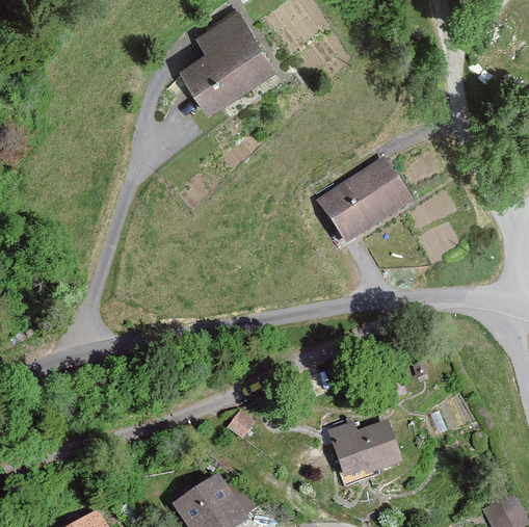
[(180,67),(208,108),(275,63),(237,6),(194,34),(205,50),(180,67)]
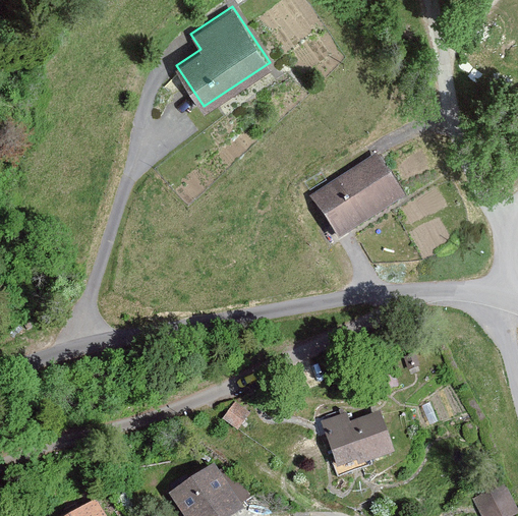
[(311,192),(339,237),(404,196),(377,153),(311,192)]
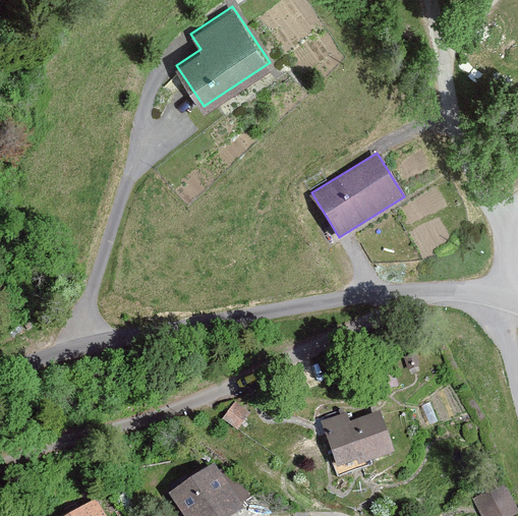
[(234,400),(221,417),(236,428),(249,411),(234,400)]
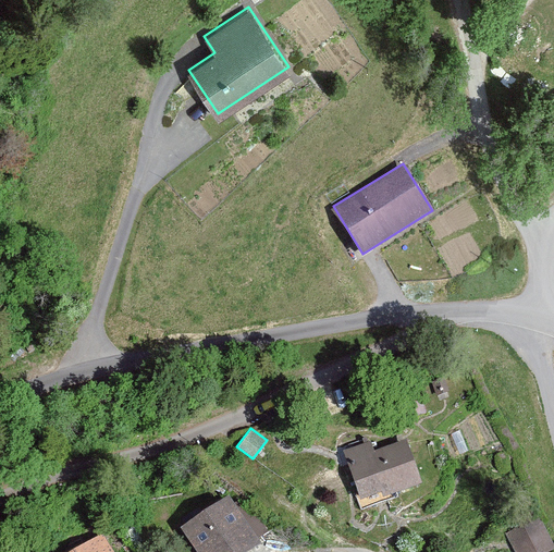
[(342,450),(361,506),(422,485),(406,439),(376,450),(372,439),(342,450)]
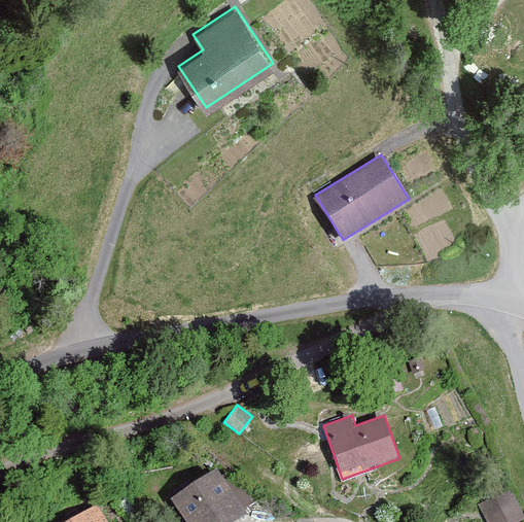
[(237,521),(247,517),(216,467),(168,496),(183,521),(237,521)]
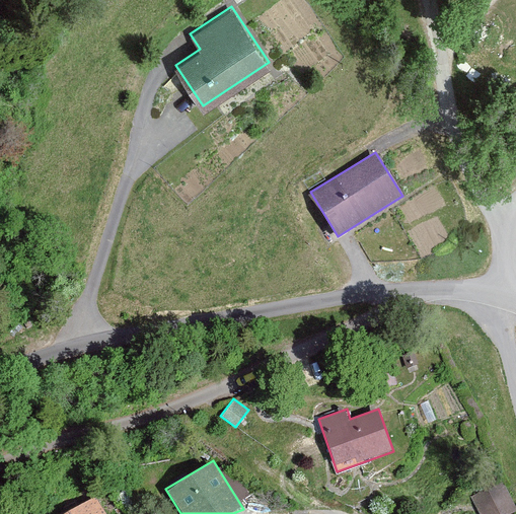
[(469,492),(480,513),(495,513),(513,506),(500,478),(469,492)]
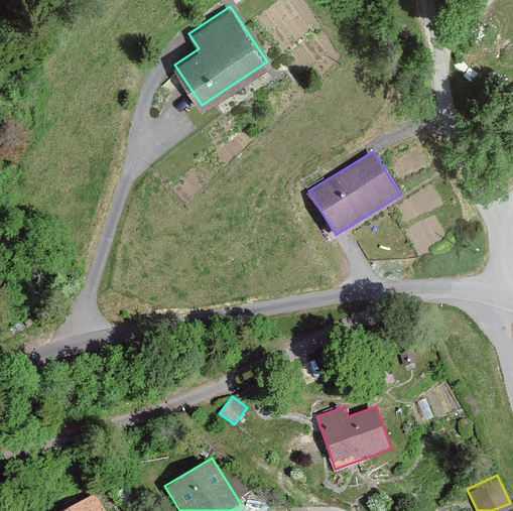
[(102,510),(92,494),(66,510),(102,510)]
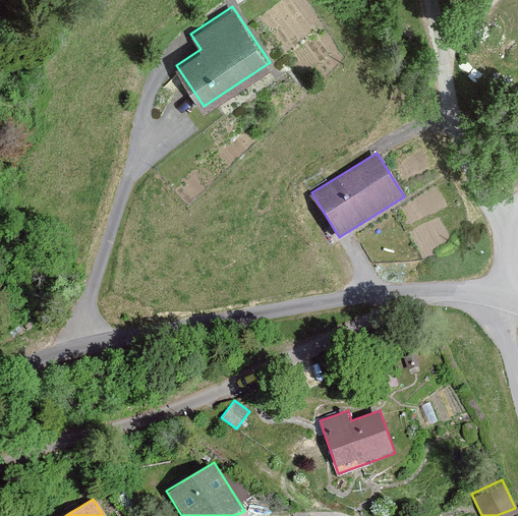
All buildings are outlined.
